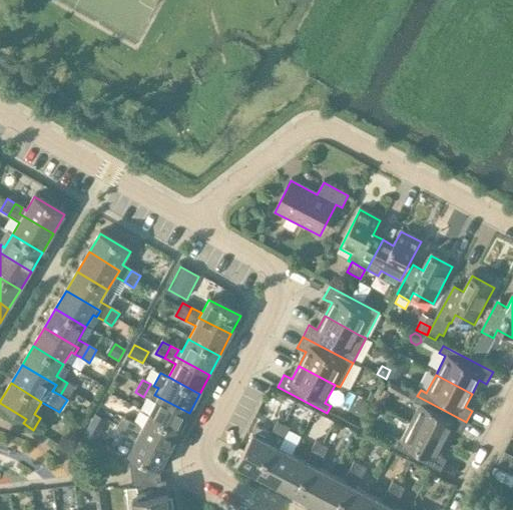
[(63,390),(60,395),(67,400),(68,400),(75,388),(67,383),(63,390)]
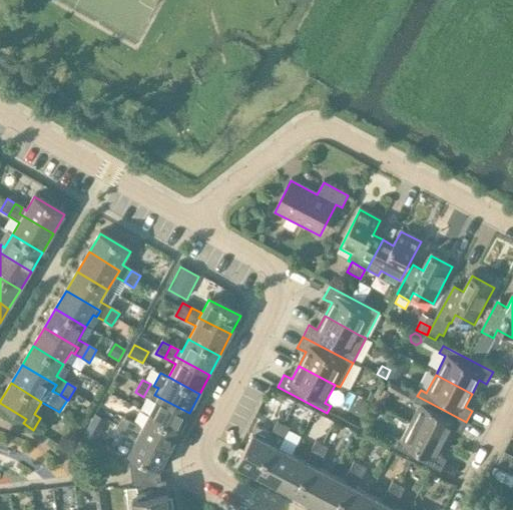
[(155,403),(148,416),(179,432),(189,413),(154,395),(158,388),(153,386),(150,384),(143,397),(155,403)]
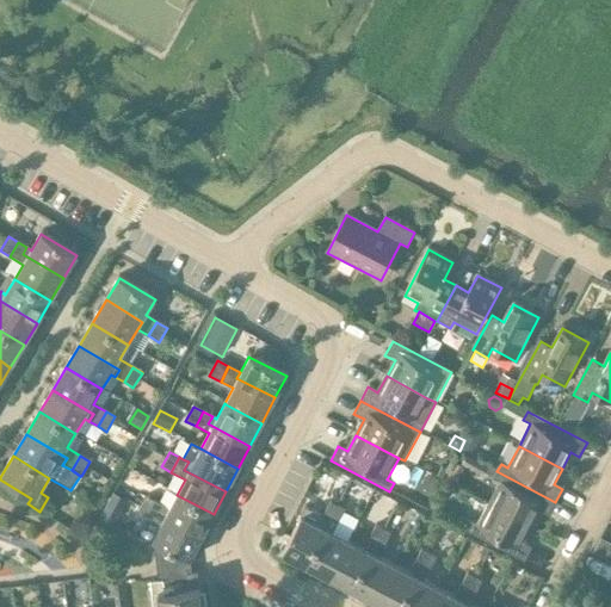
[(488,468),(466,457),(462,465),(485,477),(488,468)]
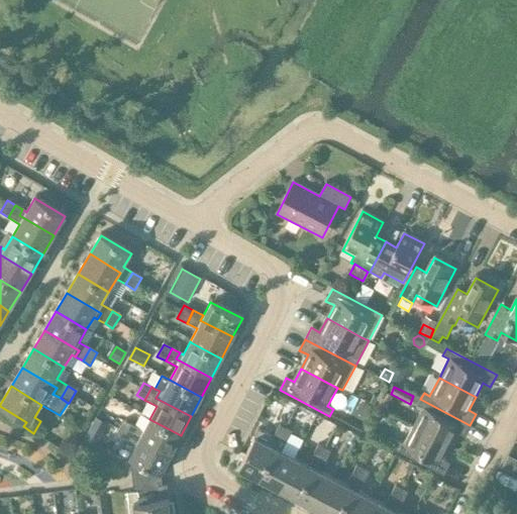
[(377,406),(384,410),(392,397),(384,393),(377,406)]
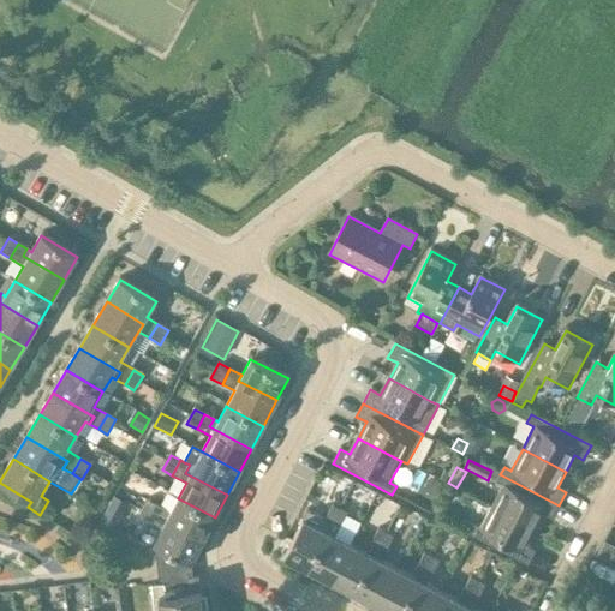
[(502,486),(490,508),(533,531),(535,531),(543,515),(553,520),(559,505),(500,474),(496,483),(502,486)]
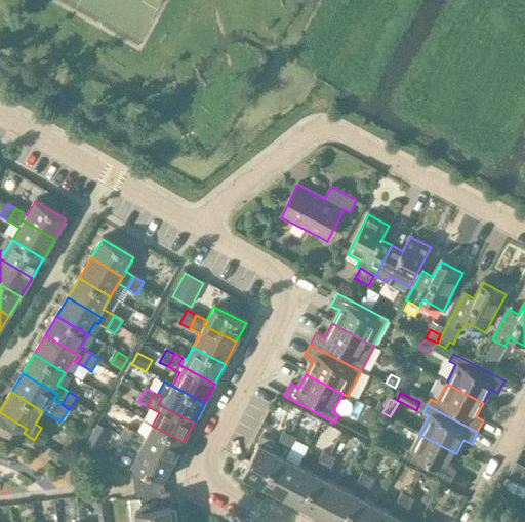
[(97,424),(91,435),(106,443),(112,432),(97,424)]
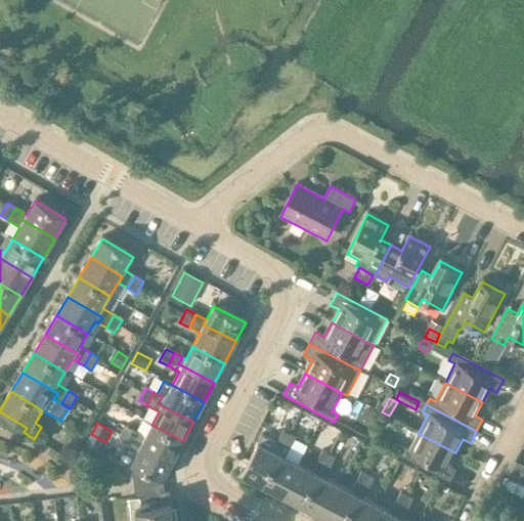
[(137,442),(173,461),(183,441),(151,425),(144,437),(141,435),(137,442)]
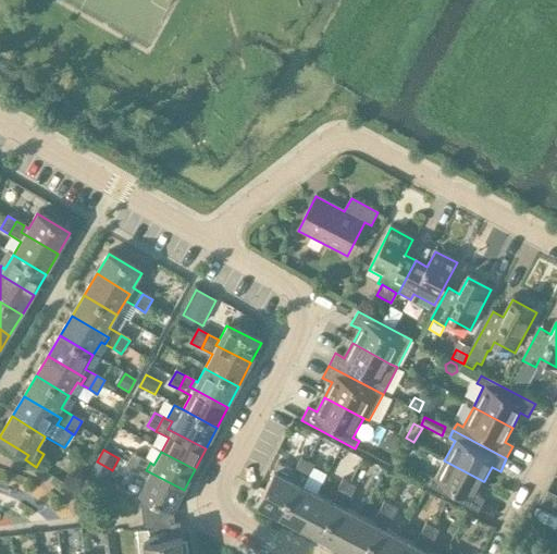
[(125,468),(134,472),(141,458),(133,454),(125,468)]
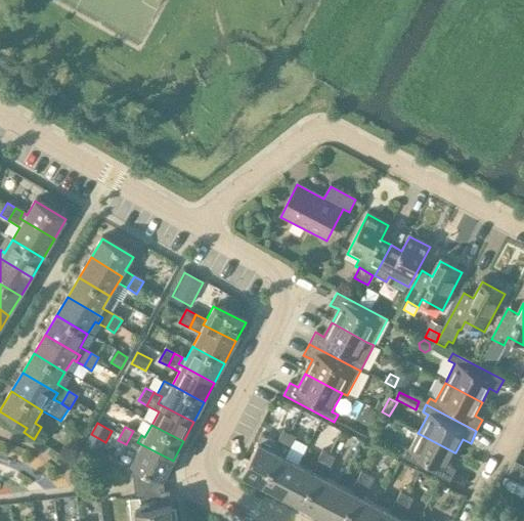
[(137,450),(128,468),(131,469),(131,465),(162,481),(163,481),(173,461),(137,442),(141,435),(133,431),(126,444),(137,450)]
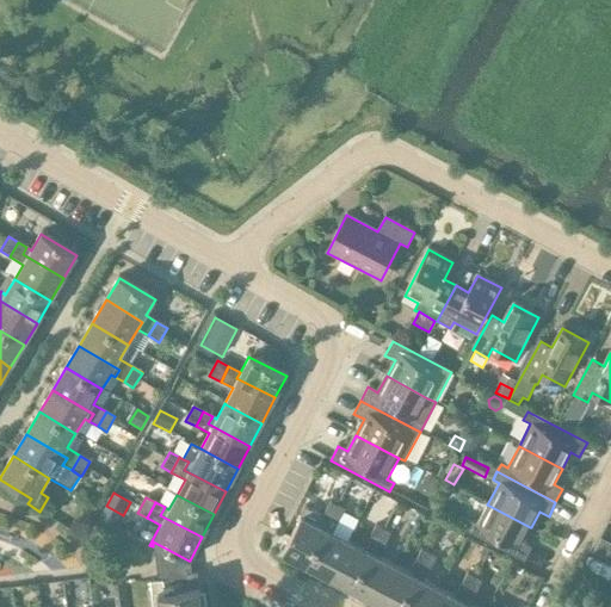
[(331,502),(325,512),(340,520),(345,511),(331,502)]
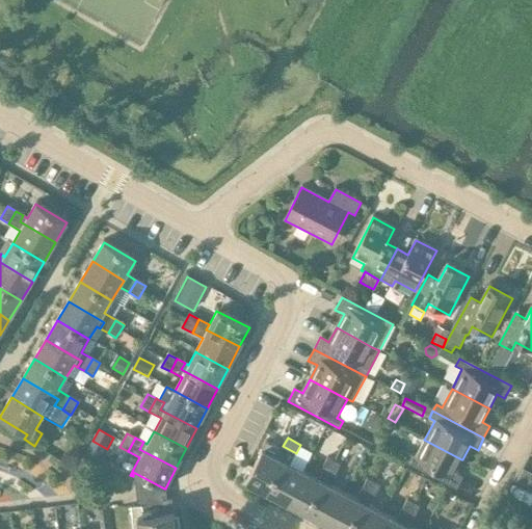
[(405,463),(456,490),(463,477),(455,473),(462,459),(461,459),(424,440),(415,458),(409,455),(405,463)]
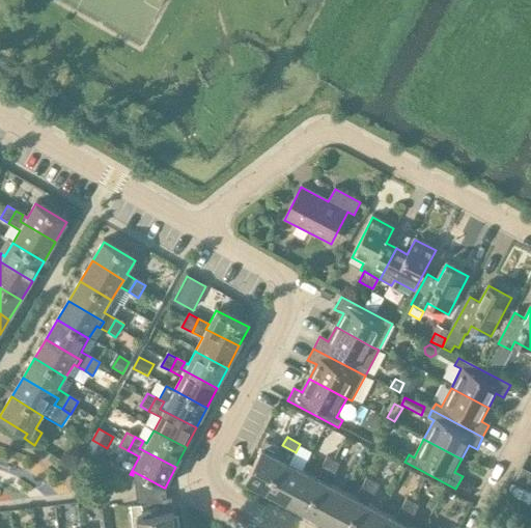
[(245,482),(266,493),(284,457),(291,461),(296,452),(282,445),(276,457),(261,450),(245,482)]
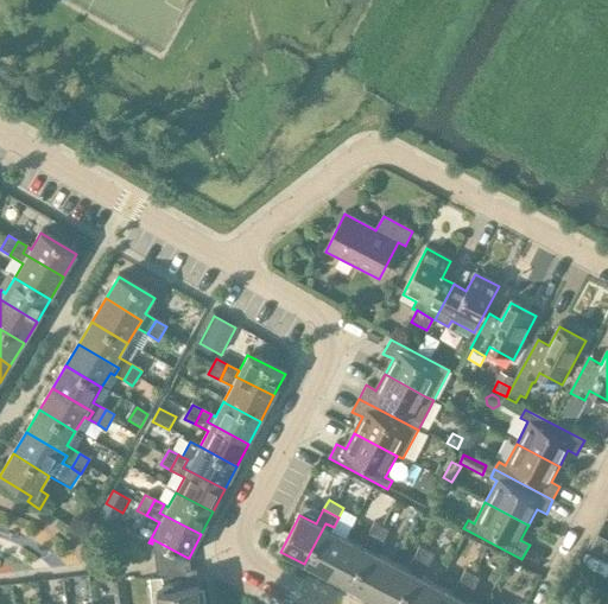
[(325,523),(304,564),(327,576),(346,540),(331,532),(334,527),(325,523)]
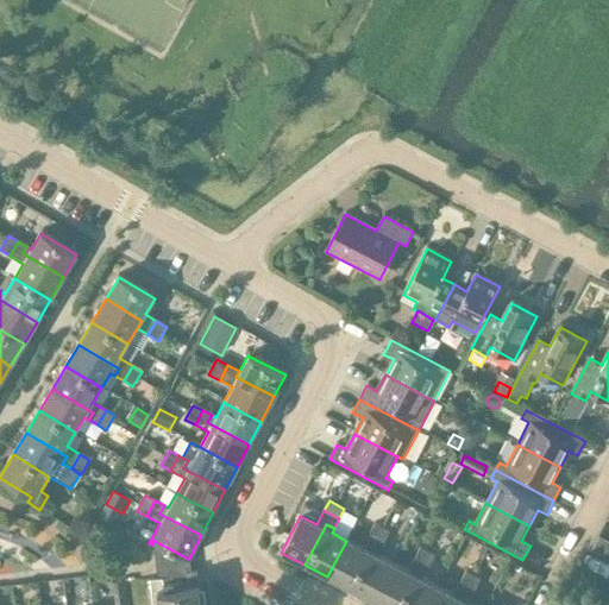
[(375,524),(370,534),(384,542),(389,533),(375,524)]
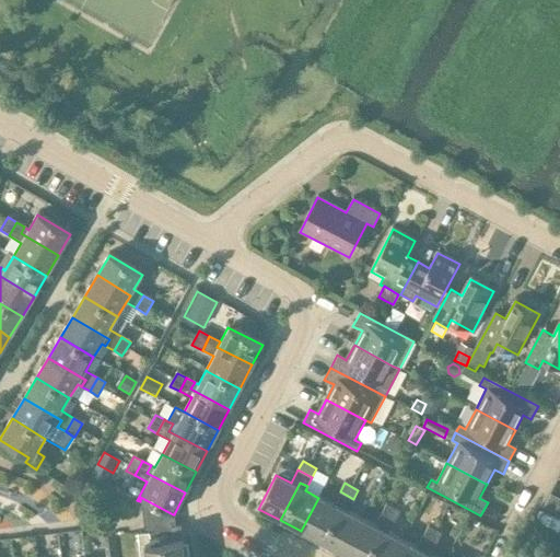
[(318,498),(301,531),(322,542),(342,505),(349,508),(353,499),(340,491),(333,505),(318,498)]
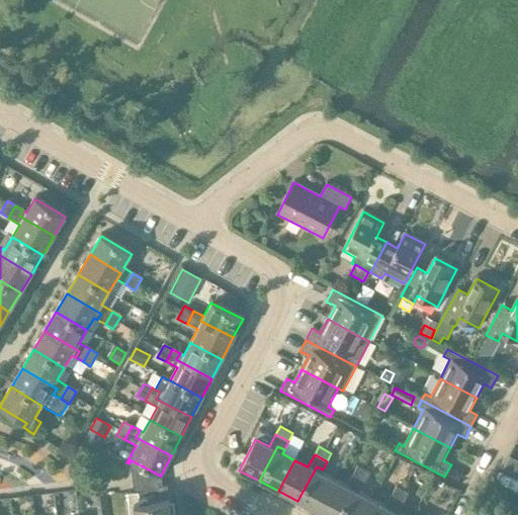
[(517,469),(517,462),(509,458),(503,470),(514,477),(517,469)]
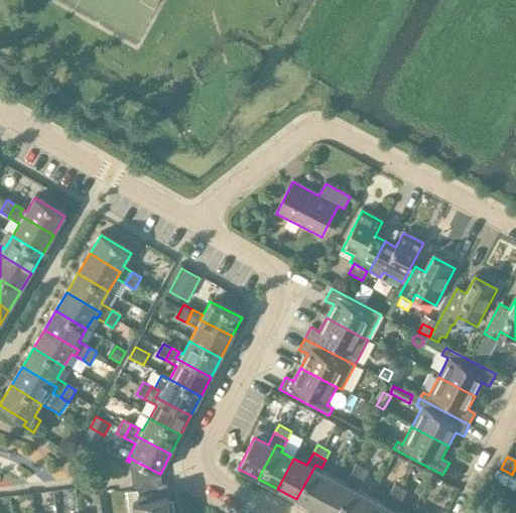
[(134,503),(135,512),(170,512),(168,496),(166,485),(161,486),(159,474),(129,458),(129,462),(134,503)]
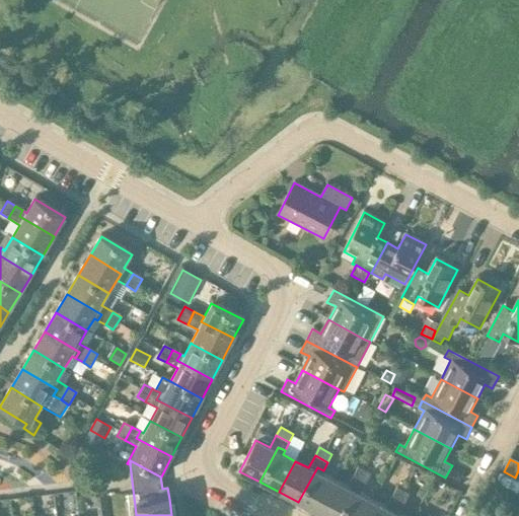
[(317,467),(298,502),(318,512),(335,482),(321,474),(323,470),(317,467)]
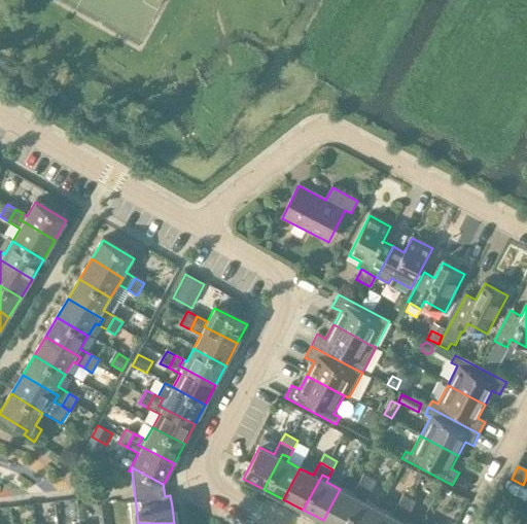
[(363,475),(359,483),(372,490),(376,482),(363,475)]
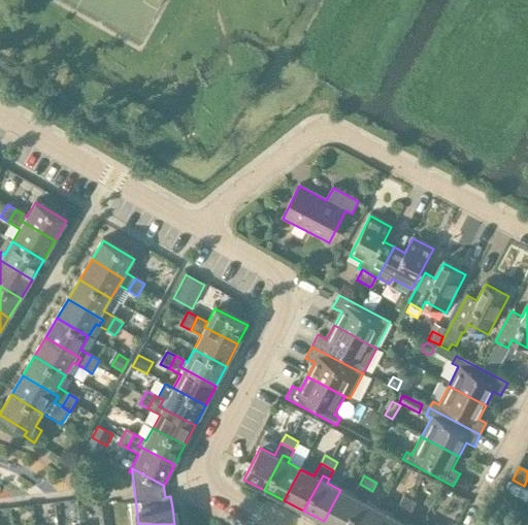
[(340,490),(324,521),(330,524),(347,524),(361,496),(368,499),(372,491),(360,484),(354,496),(340,490)]
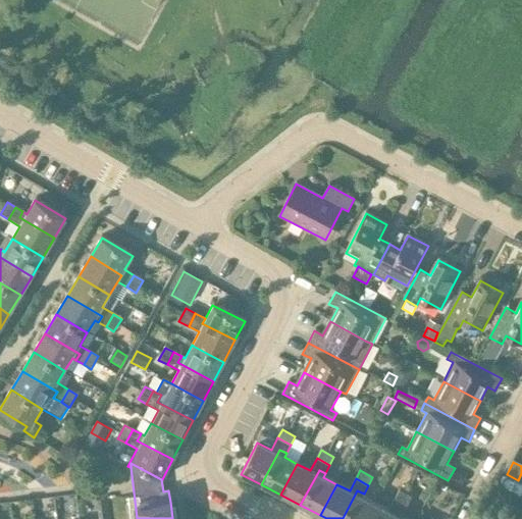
[(357,490),(343,518),(367,518),(375,505),(362,498),(364,494),(357,490)]
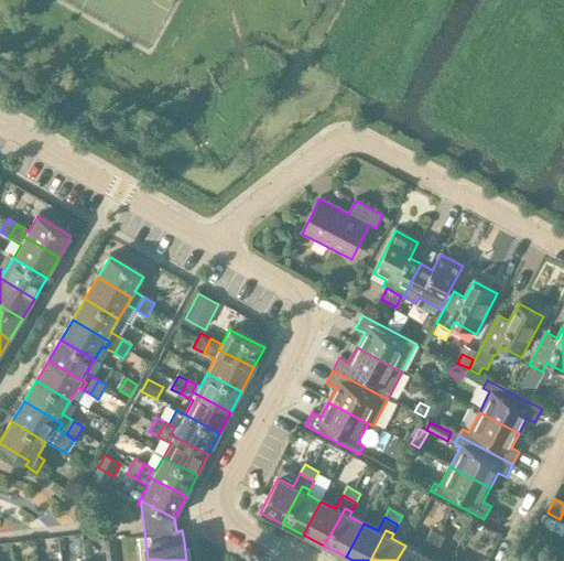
[(431,531),(426,539),(441,547),(445,538),(431,531)]
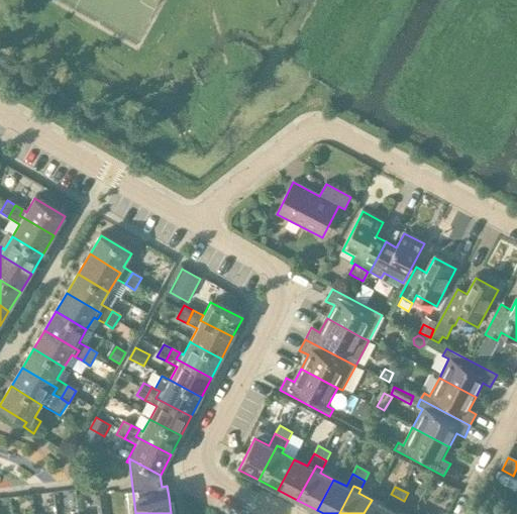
[(372,500),(364,513),(388,513),(392,506),(399,509),(404,501),(391,494),(385,507),(372,500)]
